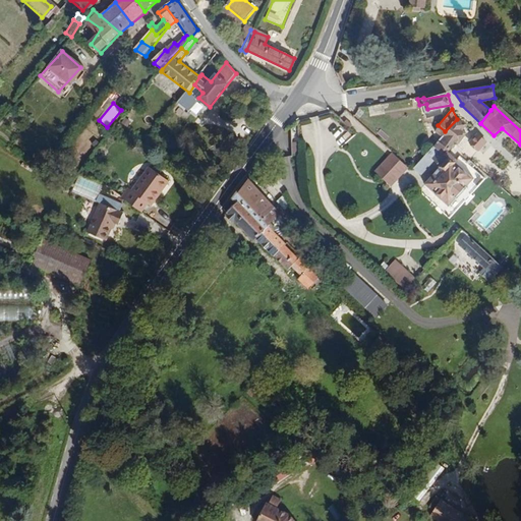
[(444,154),(455,141),(458,145),(467,133),(463,131),(468,126),(457,119),(445,131),(433,143),(439,150),(444,154)]
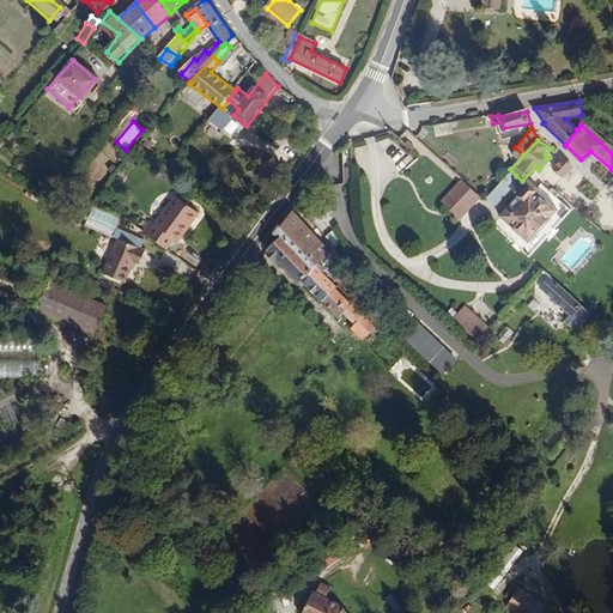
[(302,162),(308,153),(301,147),(295,157),(302,162)]
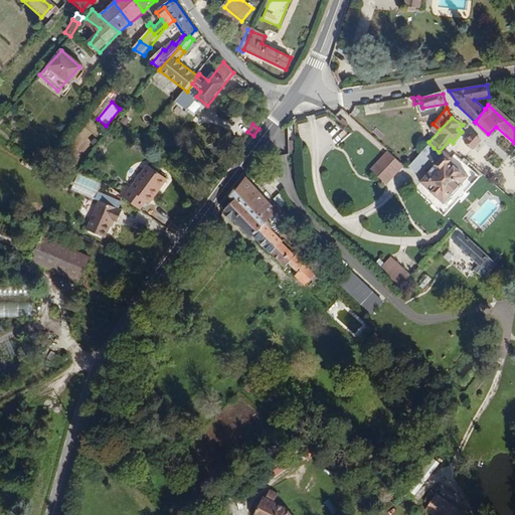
[(474,148),(482,141),(473,133),(466,141),(474,148)]
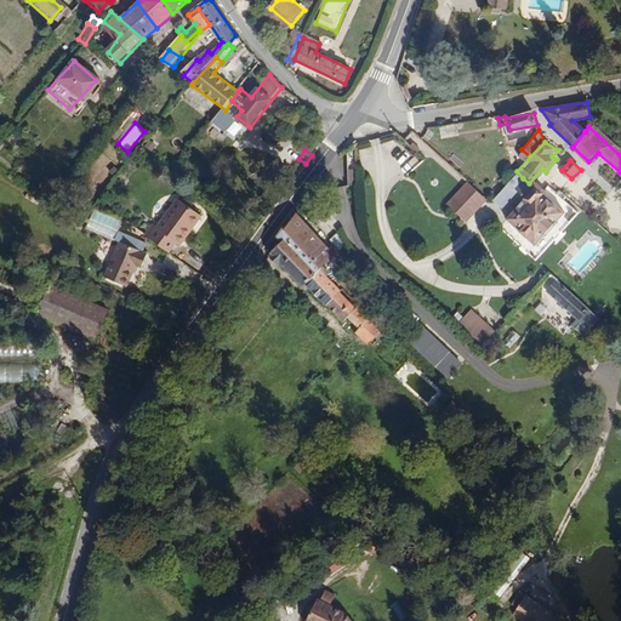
[(512,191),(523,178),(517,171),(503,186),(511,192),(512,191)]
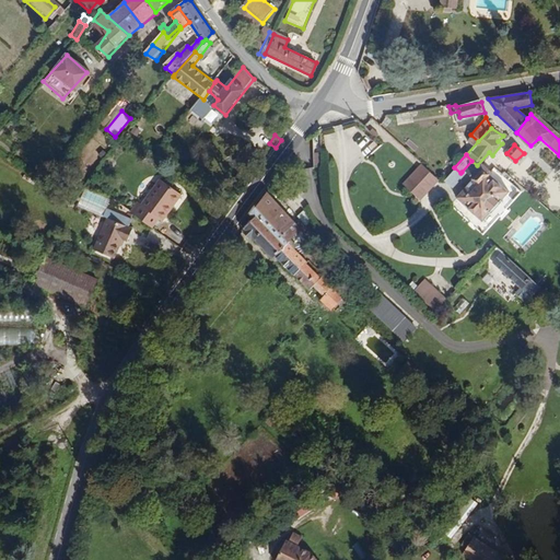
[(478,209),(499,185),(487,174),(477,165),(471,161),(462,172),(469,178),(453,197),(473,214),(478,209)]
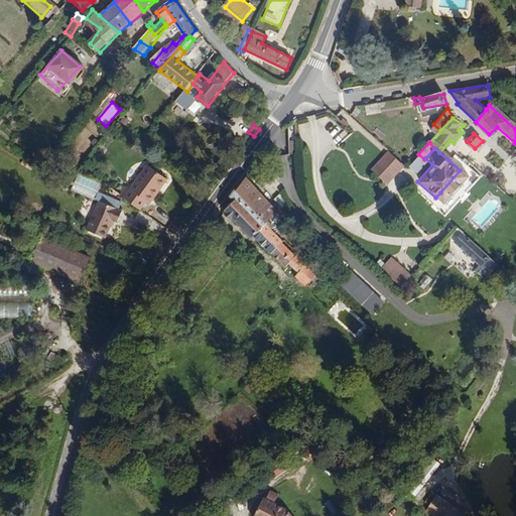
[(403,166),(388,151),(371,169),(387,183),(403,166)]
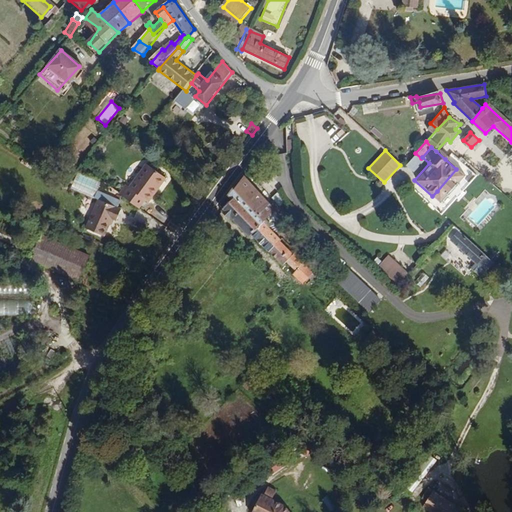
[(409,172),(421,158),(415,153),(403,166),(409,172)]
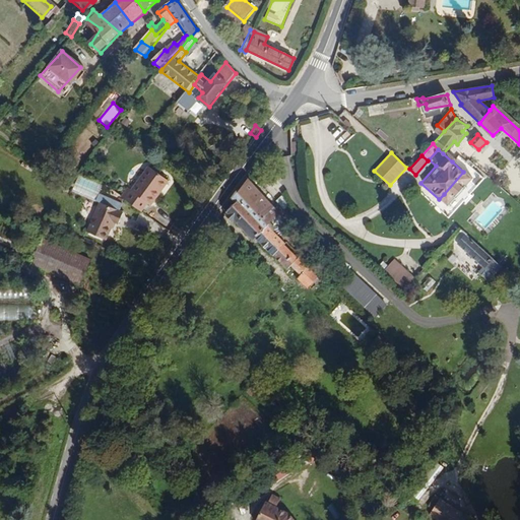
[(125,203),(151,172),(143,165),(125,189),(124,192),(121,189),(115,196),(125,203)]
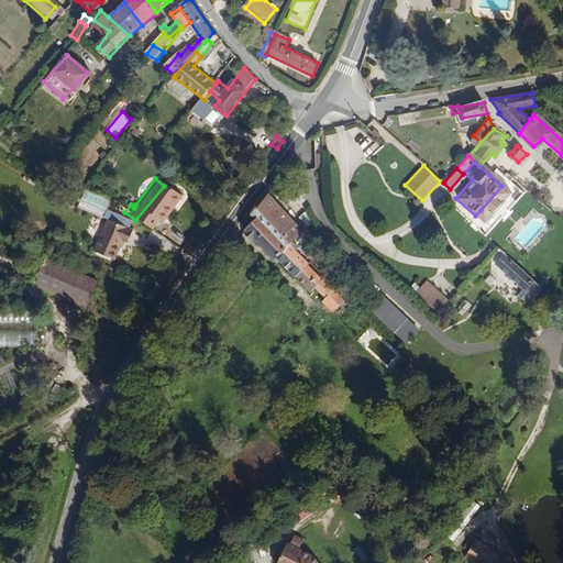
[(155,219),(166,203),(168,205),(176,194),(164,186),(135,220),(146,228),(154,218),(155,219)]
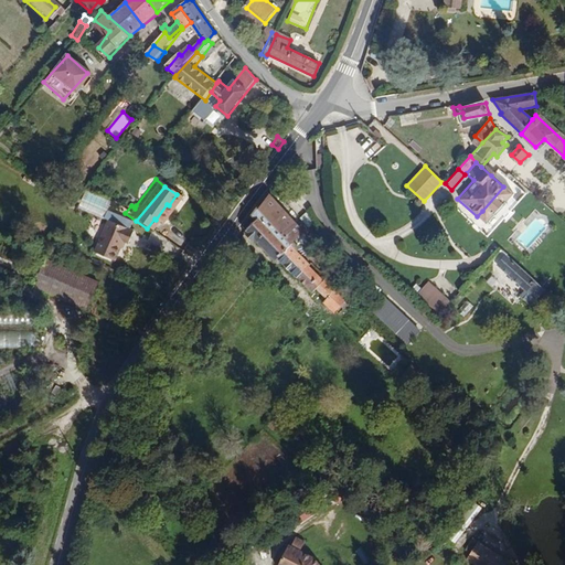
[(488,217),(510,192),(503,187),(482,211),(488,217)]
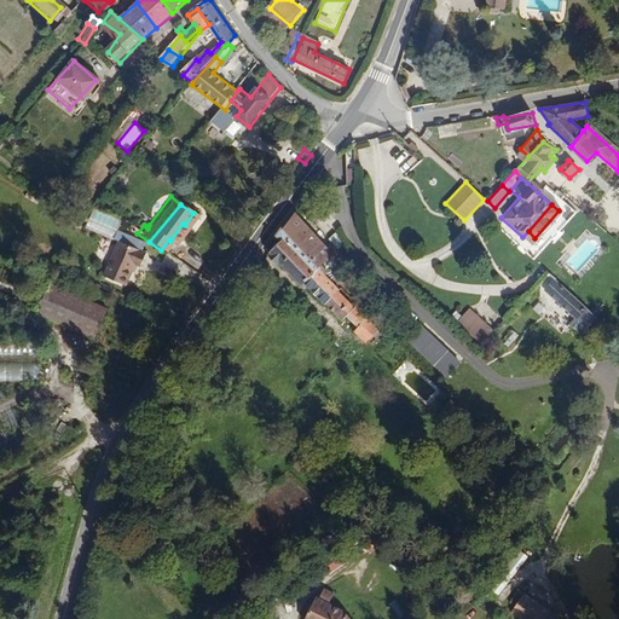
[(336,255),(296,217),(285,231),(324,268),(336,255)]
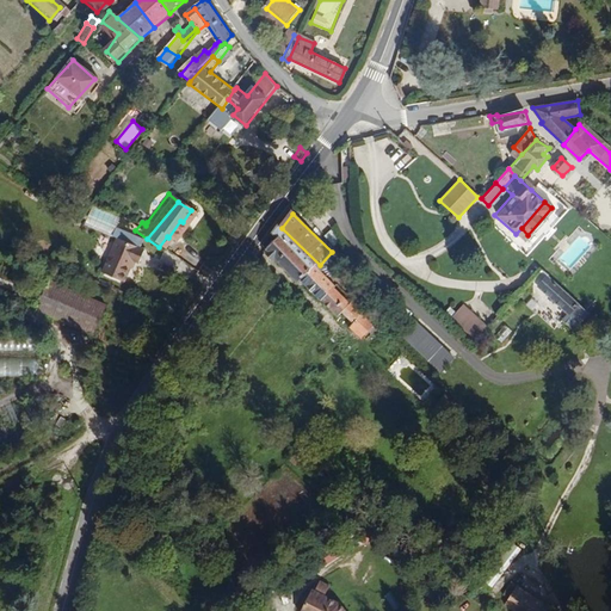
[(171,239),(183,222),(180,221),(168,238),(171,239)]
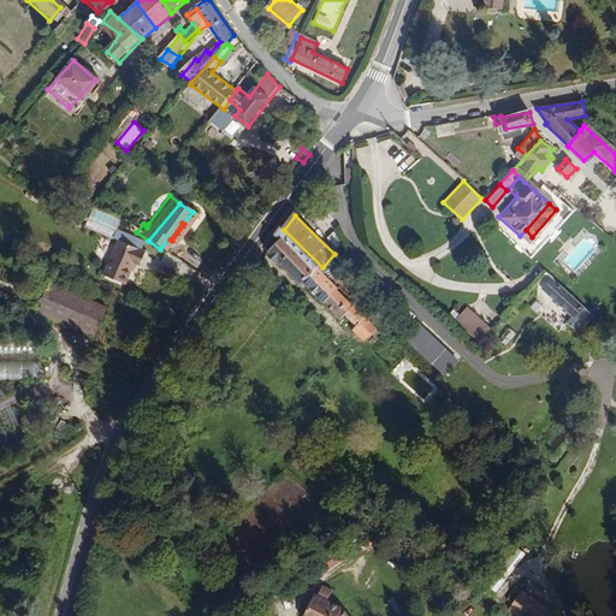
[(124,283),(134,262),(140,265),(144,250),(141,249),(144,242),(117,229),(114,237),(118,240),(101,272),(124,283)]
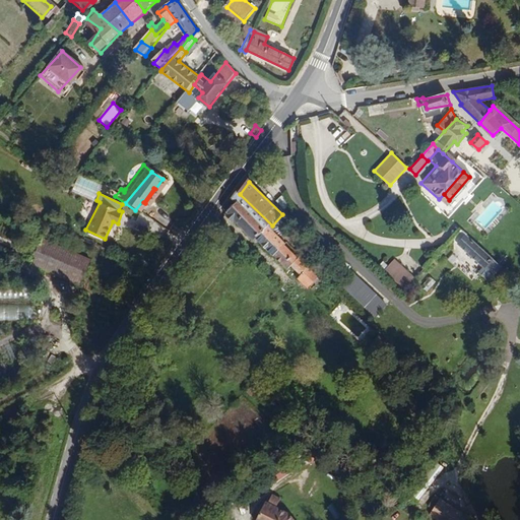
[(272,225),(240,194),(238,193),(226,210),(258,241),(261,238),(298,271),(299,270),(306,275),(304,277),(316,289),(327,277),(315,265),(309,272),(299,262),(303,258),(290,246),(293,244),(272,225)]
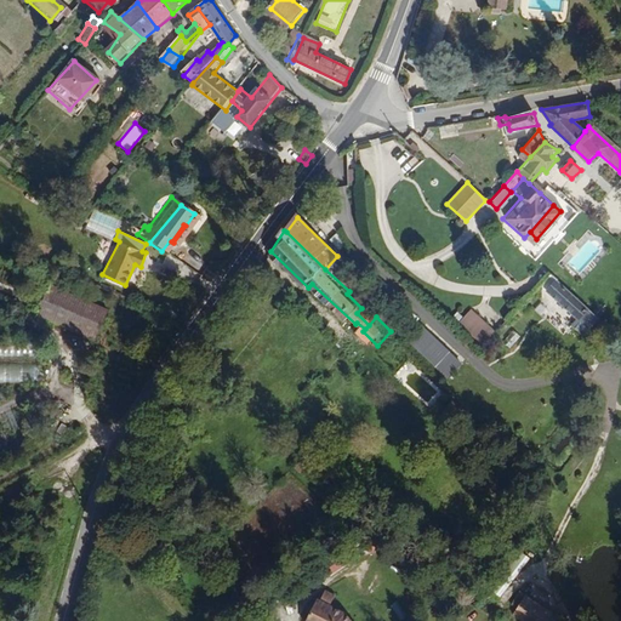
[(58,268),(63,258),(56,255),(50,265),(58,268)]
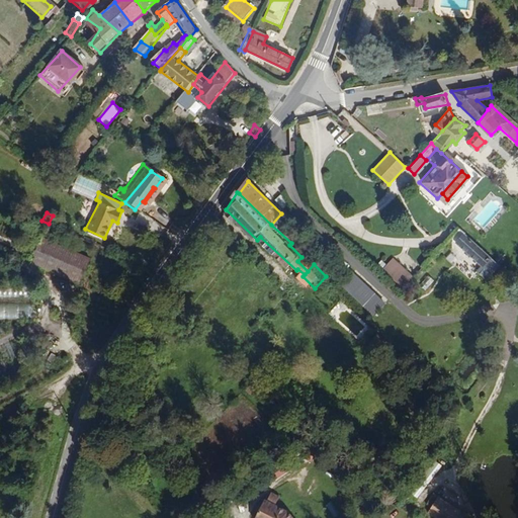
[(504,267),(461,229),(454,237),(482,261),(478,267),(488,277),(494,270),(497,273),(504,267)]
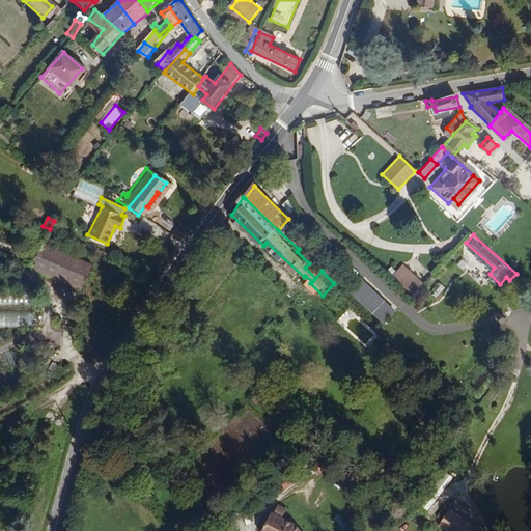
[(82,289),(92,266),(44,245),(32,269),(82,289)]
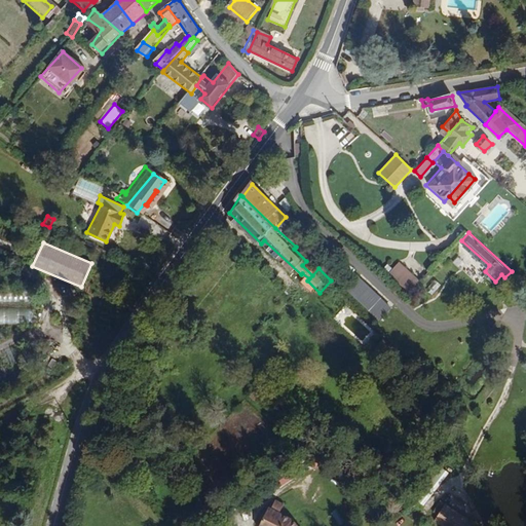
[(418,284),(400,265),(387,278),(406,296),(418,284)]
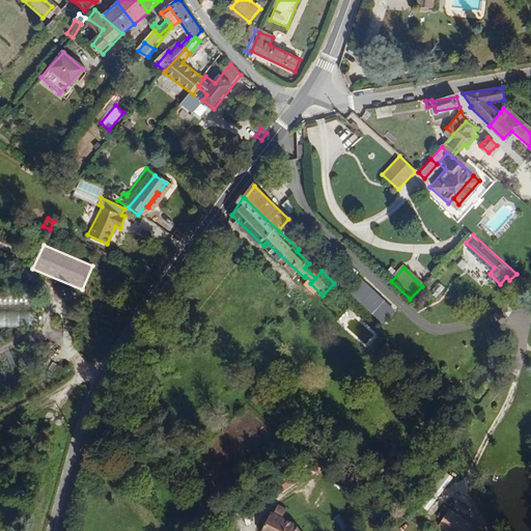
[(410,325),(364,281),(352,295),(397,338),(410,325)]
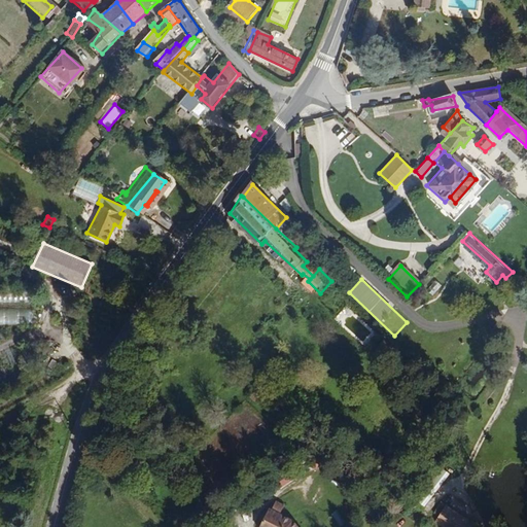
[(0,319),(36,332),(42,314),(0,299),(0,319)]
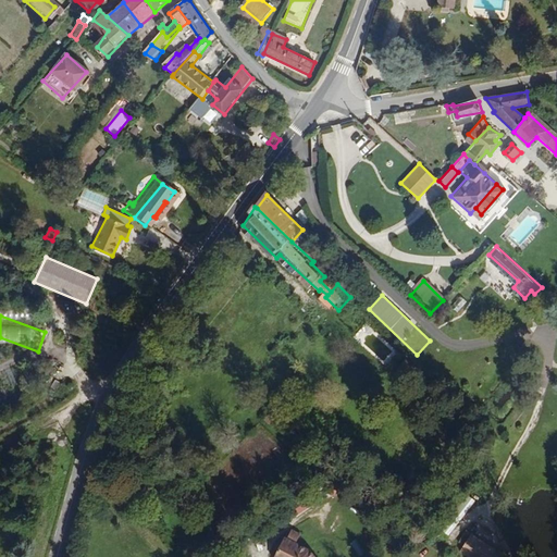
[(265,422),(258,413),(252,419),(260,426),(265,422)]
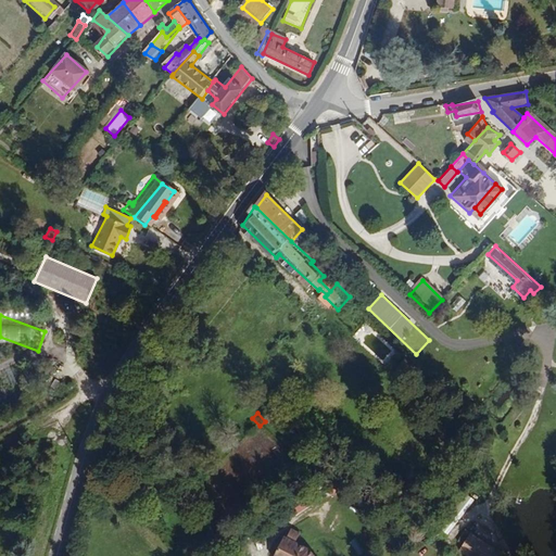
[(341,485),(329,475),(319,484),(331,495),(341,485)]
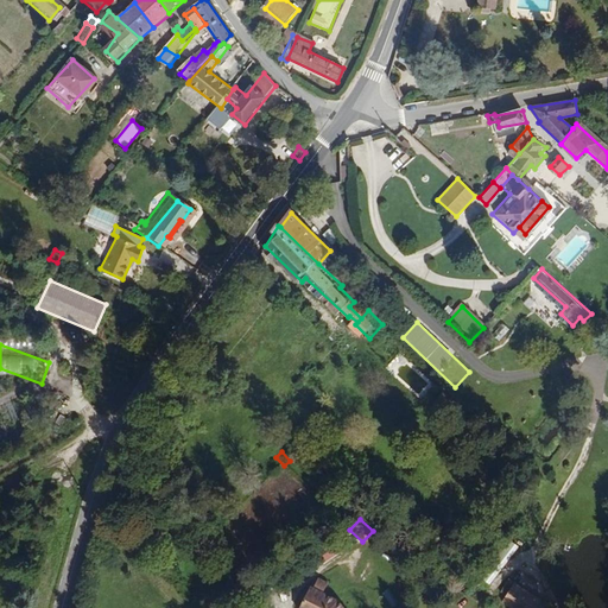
[(322,569),(347,544),(341,538),(316,562),(322,569)]
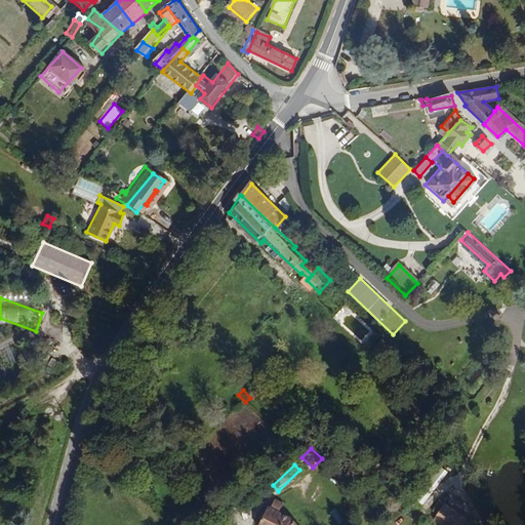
[(436,465),(414,499),(425,506),(446,470),(436,465)]
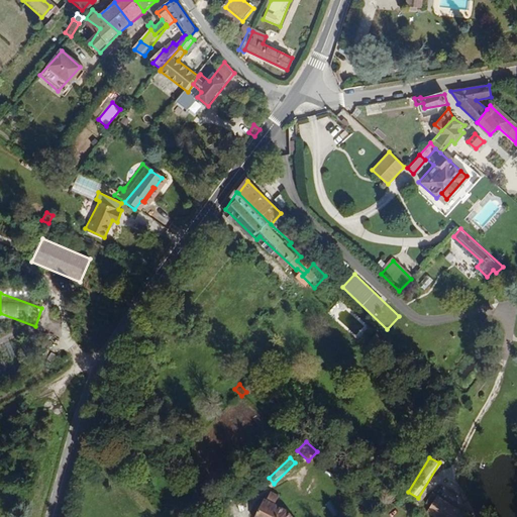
[(293,516),(286,510),(274,504),(276,498),(267,495),(265,500),(263,499),(253,516),(293,516)]
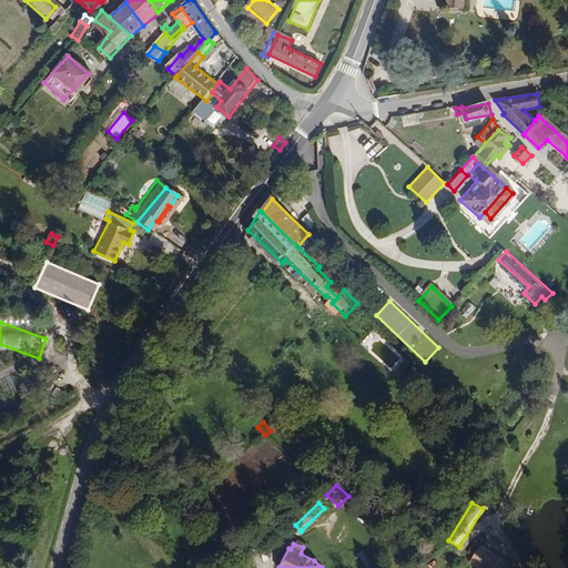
[(483,567),(501,567),(509,557),(485,544),(474,563),(483,567)]
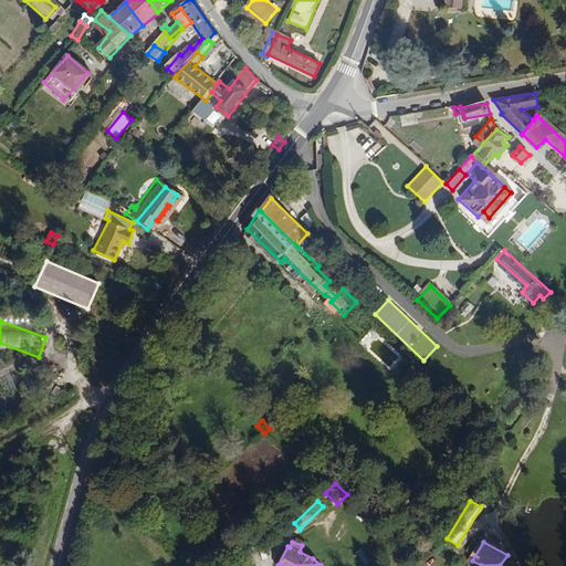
[(362,548),(356,553),(365,565),(370,561),(362,548)]
